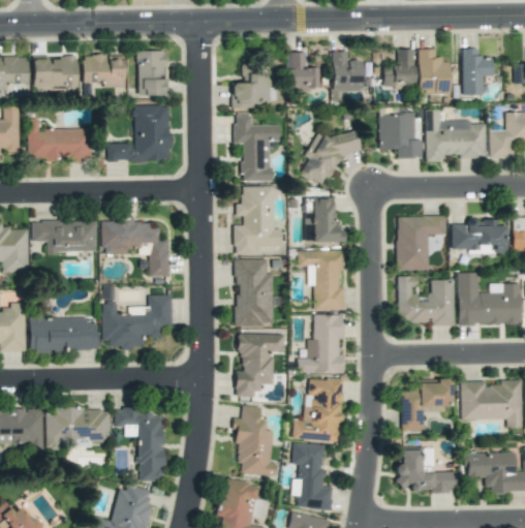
[(383,65),(384,84),(415,83),(414,48),(398,49),(398,65),(383,65)]
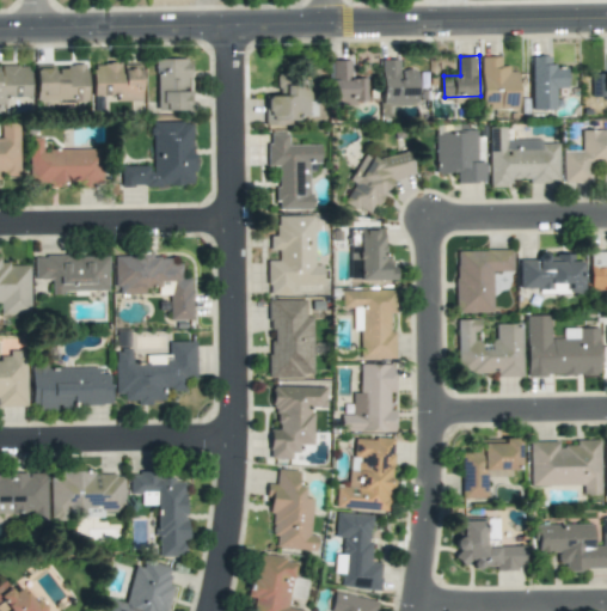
[(521,67),(506,67),(506,55),(485,55),(484,107),(521,107),(521,67)]
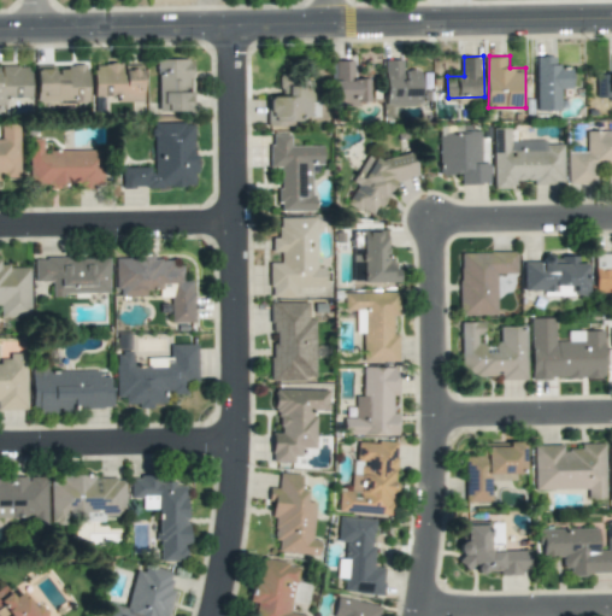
[(564,88),(576,88),(576,65),(558,66),(558,56),(539,56),(540,110),(565,110),(564,88)]
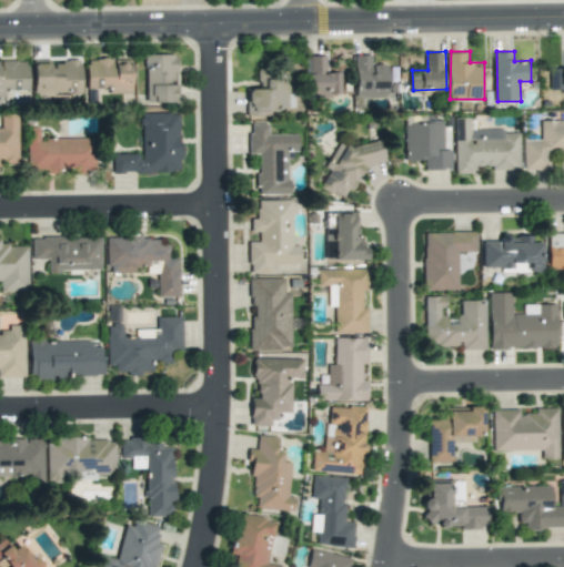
[(181,101),(181,53),(148,53),(149,102),(181,101)]
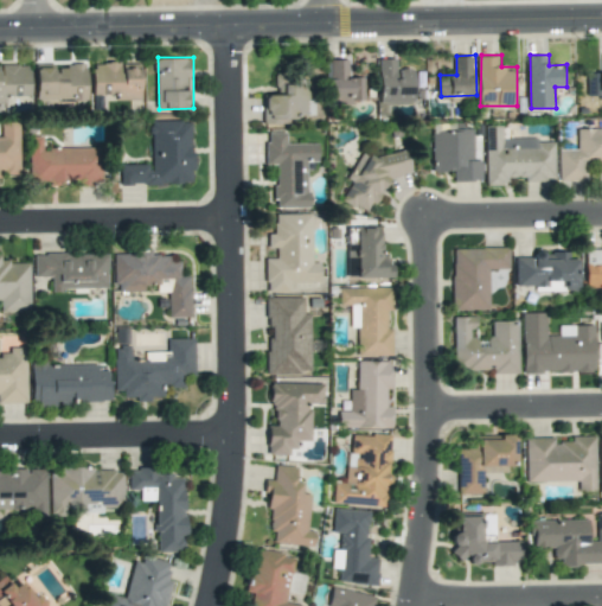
[(417,103),(418,68),(399,67),(399,57),(383,57),(382,103),(417,103)]
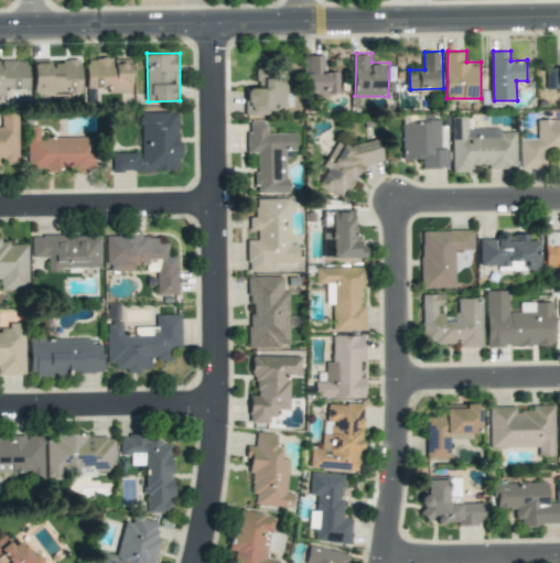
[(342,94),(342,71),(326,71),(327,55),(310,54),(310,93),(342,94)]
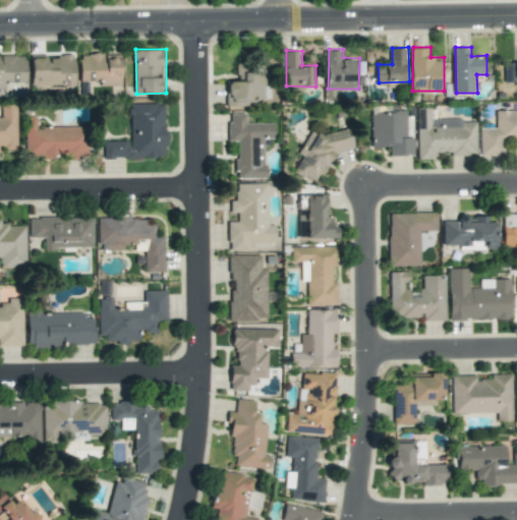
[(102,85),(125,84),(124,53),(81,54),(82,80),(102,80),(102,85)]
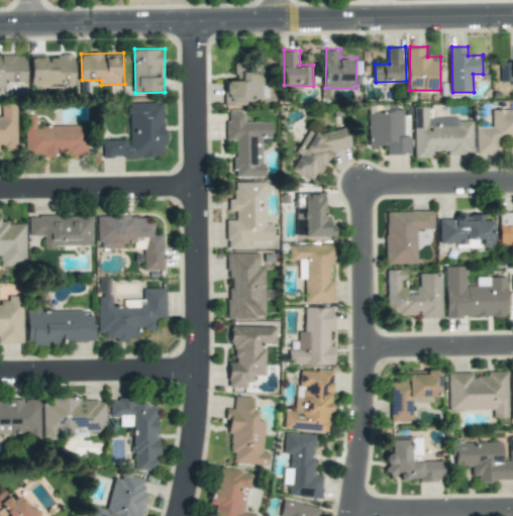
[(28,81),(27,54),(0,55),(0,86),(7,86),(7,81),(28,81)]
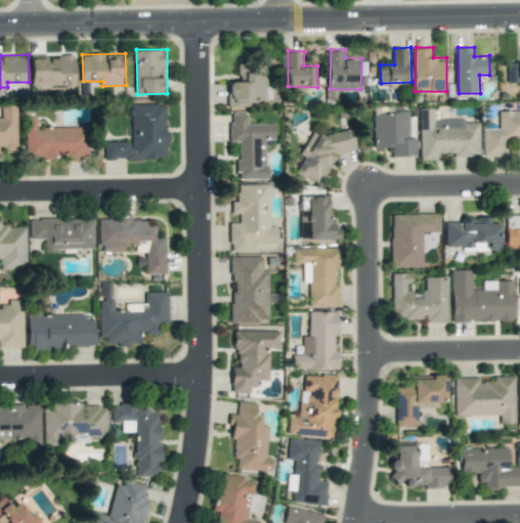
[(78,55),(51,55),(51,57),(33,57),(33,86),(78,85),(78,55)]
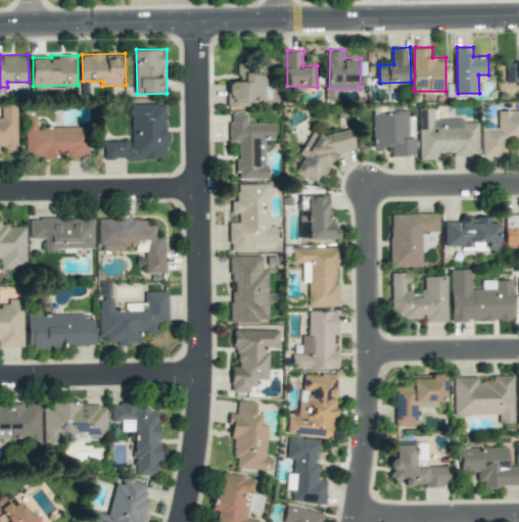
[(518,61),(509,61),(509,83),(518,83),(518,61)]
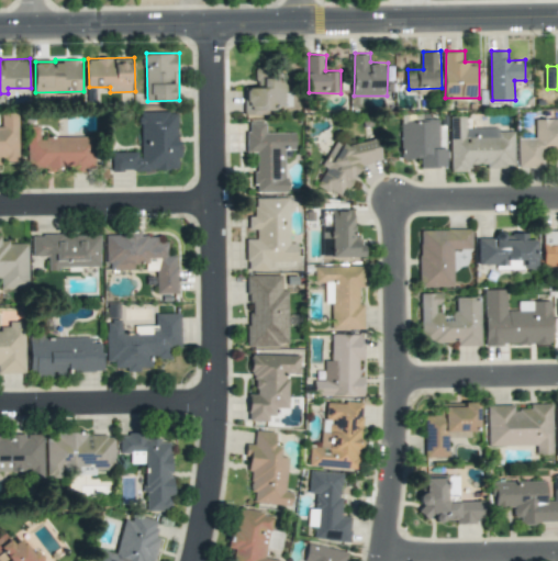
[(247,113),(265,113),(265,107),(294,107),(294,92),(287,92),(287,67),(258,67),(258,87),(247,87),(247,113)]
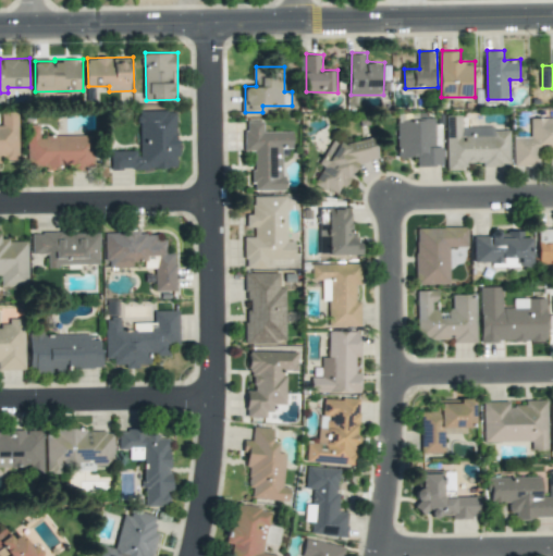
[(112,149),(113,169),(180,168),(179,110),(140,110),(142,149),(112,149)]
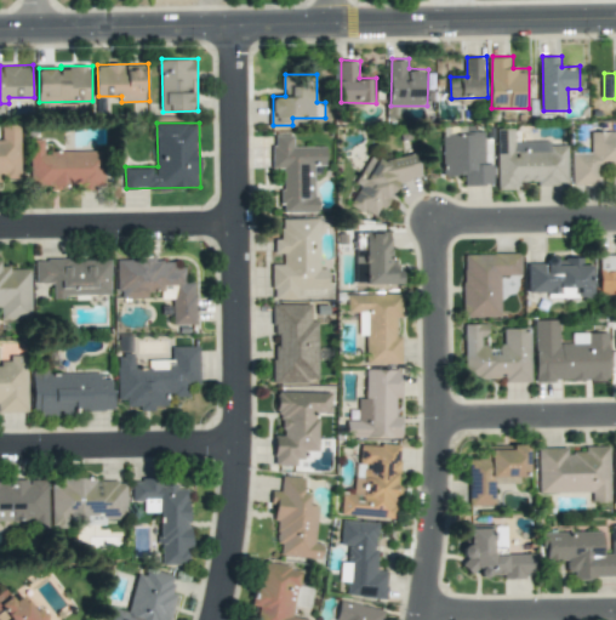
[(0,138),(0,178),(23,178),(23,124),(4,124),(4,138),(0,138)]
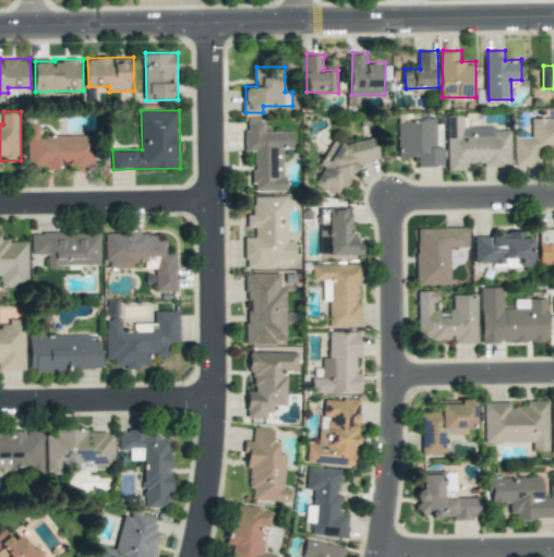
[(466,125),(466,114),(449,114),(450,169),(467,169),(467,162),(485,162),(485,165),(514,165),(513,130),(496,130),(496,125),(466,125)]
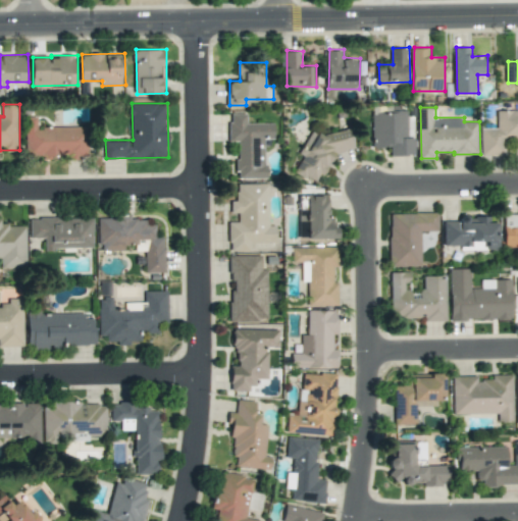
[(517,107),(499,107),(499,127),(482,127),(482,154),(507,154),(507,140),(517,140),(517,107)]
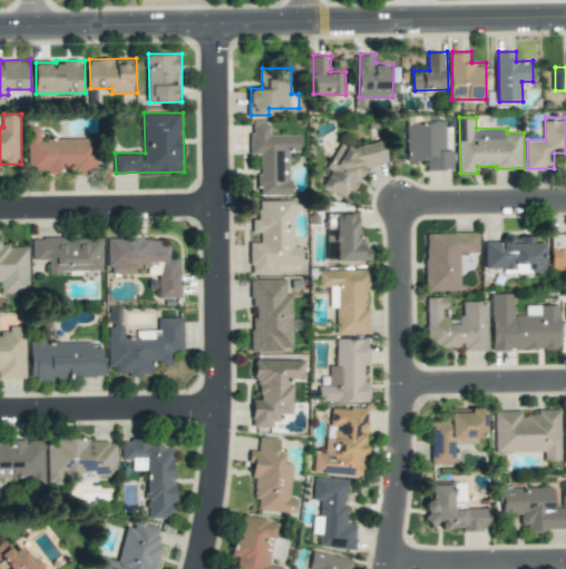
[(409,123),(409,160),(429,159),(430,169),(456,169),(456,149),(448,149),(447,121),(409,123)]
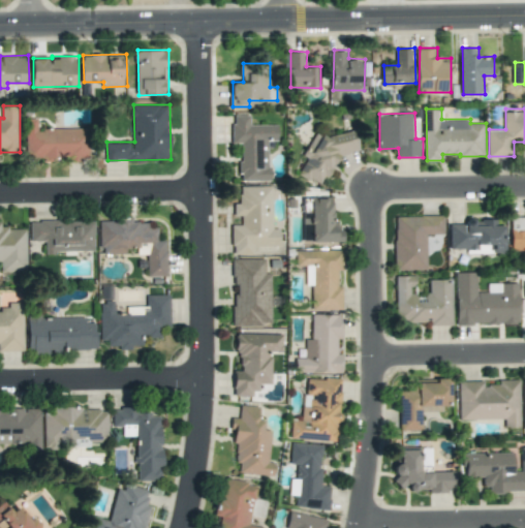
[(280,123),(252,124),(252,114),(235,115),(235,143),(242,143),(243,181),(272,181),(271,140),(280,140),(280,123)]
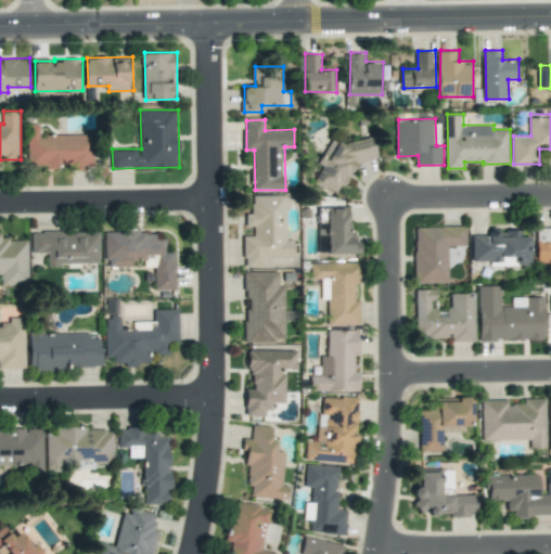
[(94,133),(41,134),(41,124),(29,124),(29,167),(95,167),(94,133)]
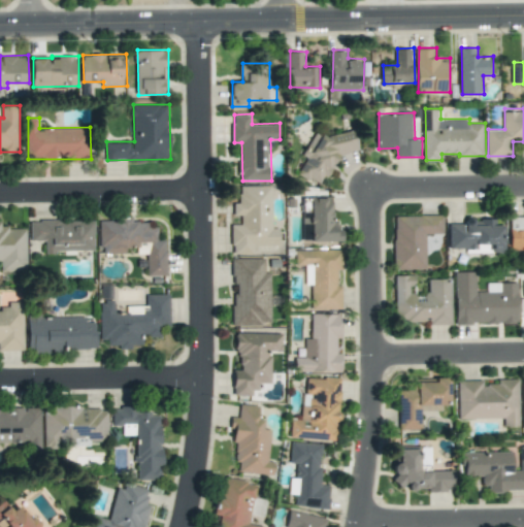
[(323,123),(304,155),(309,157),(300,173),(327,189),(354,141),(323,123)]
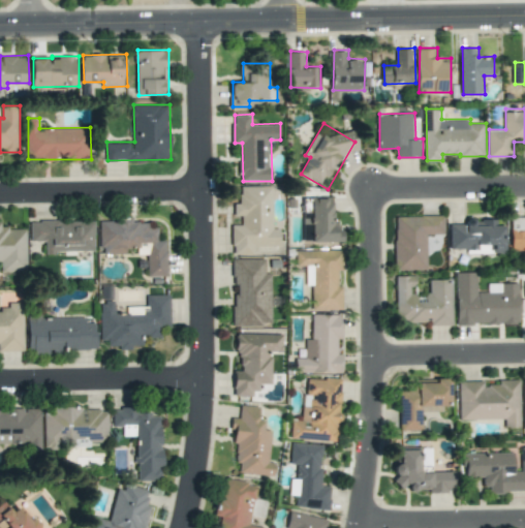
[(275,185),(243,185),(243,203),(236,203),(237,215),(244,215),(244,224),(235,224),(235,254),(256,253),(256,245),(282,245),(282,227),(275,227),(275,185)]
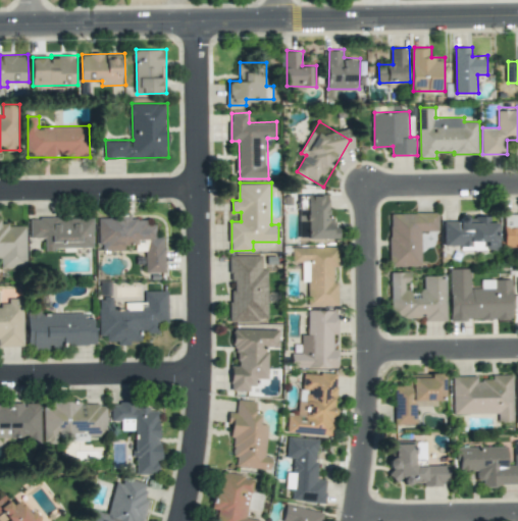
[(341,238),(341,226),(331,226),(331,194),(309,194),(309,219),(310,219),(310,238),(341,238)]
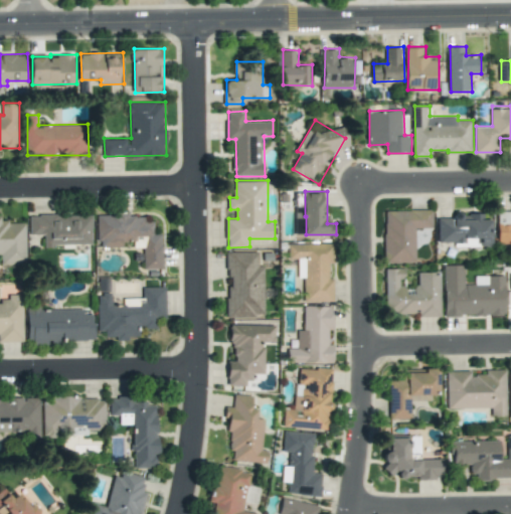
[(385,210),(387,263),(417,262),(416,227),(436,227),(435,209),(385,210)]
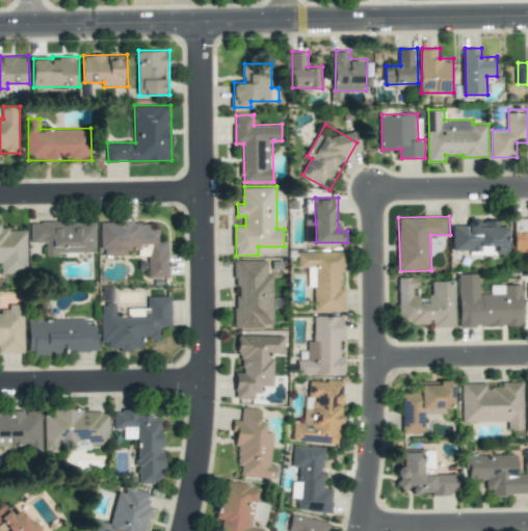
[(517,255),(527,255),(527,217),(516,217),(517,255)]
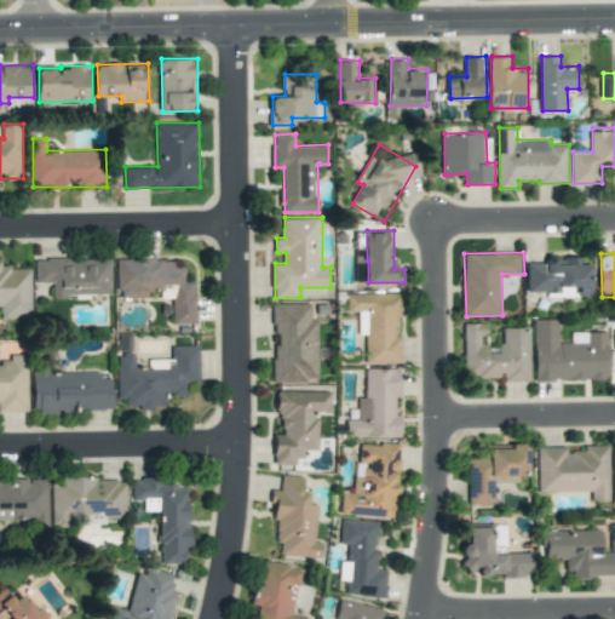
[(120,257),(121,297),(150,297),(150,290),(164,290),(164,298),(174,298),(176,324),(199,322),(197,280),(188,281),(188,261),(159,262),(159,256),(120,257)]
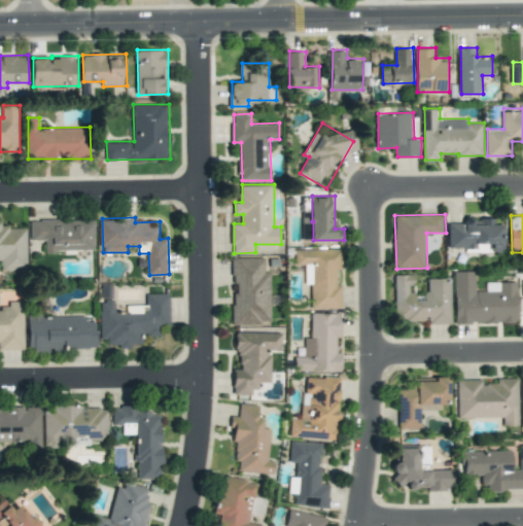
[(451,248),(467,247),(467,252),(506,251),(504,223),(496,223),(496,217),(466,218),(466,222),(450,222),(451,248)]
